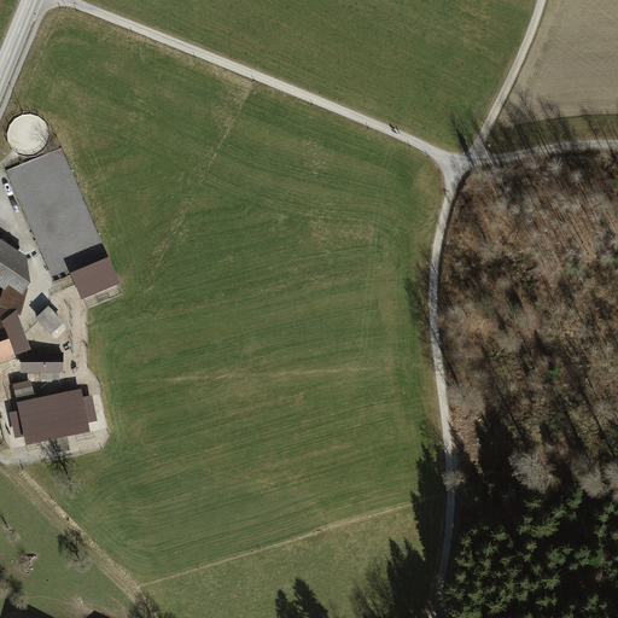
[(0,284),(4,286),(0,301),(0,310),(6,326),(22,313),(30,281),(31,280),(27,254),(0,234),(0,284)]
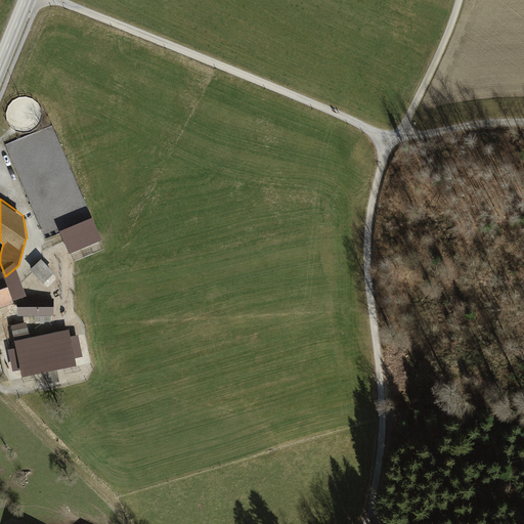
[(102,241),(92,218),(59,231),(70,254),(102,241)]
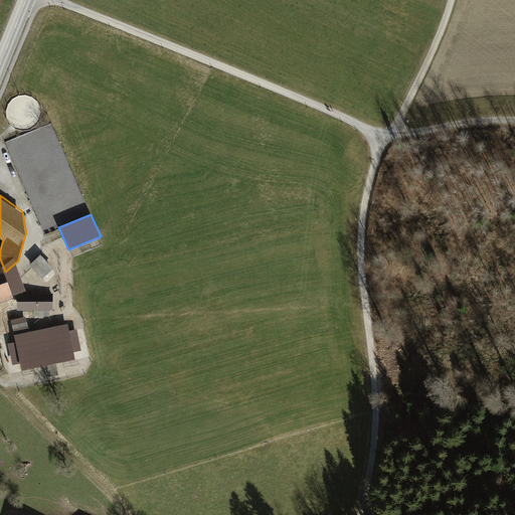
[(39,253),(28,265),(42,278),(53,267),(39,253)]
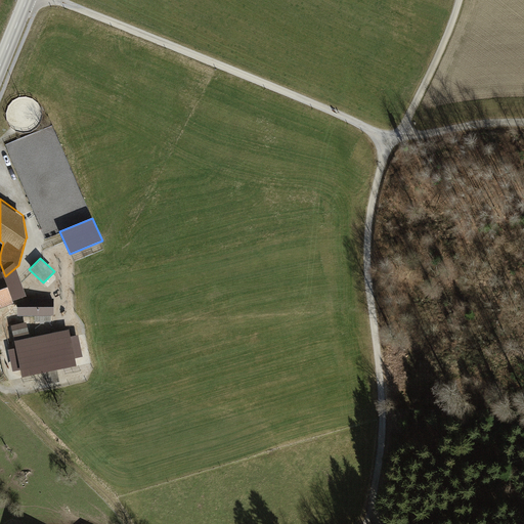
[(0,263),(0,306),(13,302),(5,276),(0,263)]
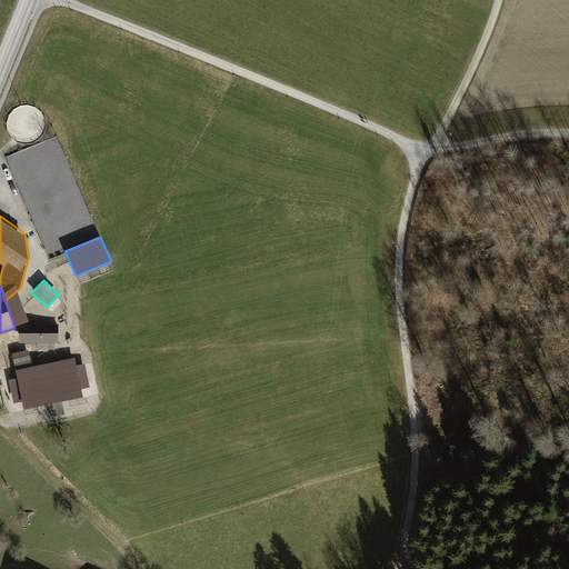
[(59,323),(20,323),(20,341),(59,341),(59,323)]
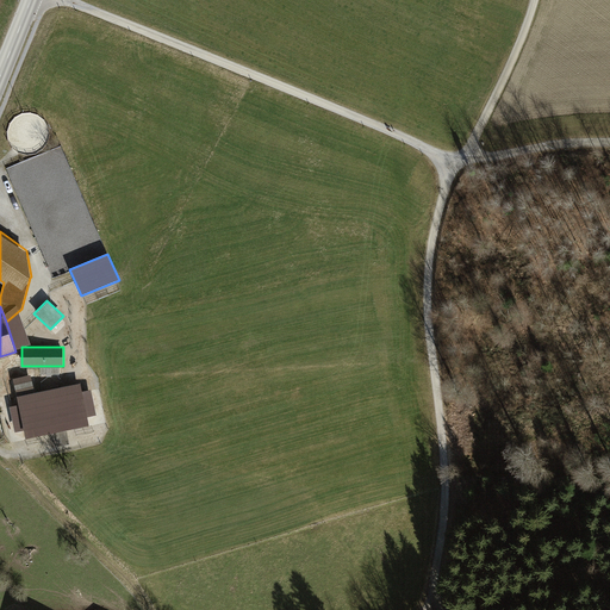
[(19,406),(10,408),(16,434),(23,431),(25,441),(89,427),(87,418),(97,417),(91,392),(82,393),(80,386),(35,396),(30,377),(13,380),(19,406)]
